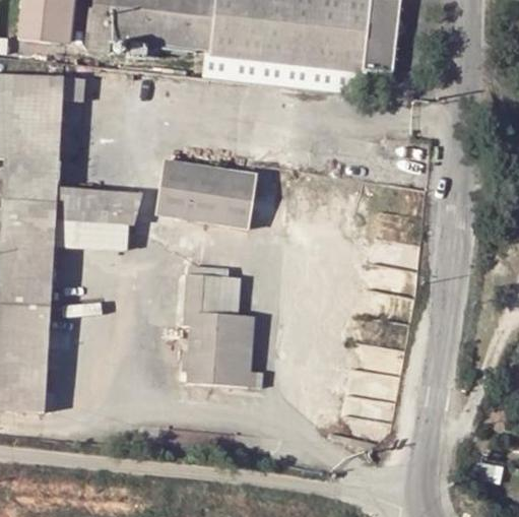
[(21,0),(17,38),(68,43),(72,0),(21,0)]
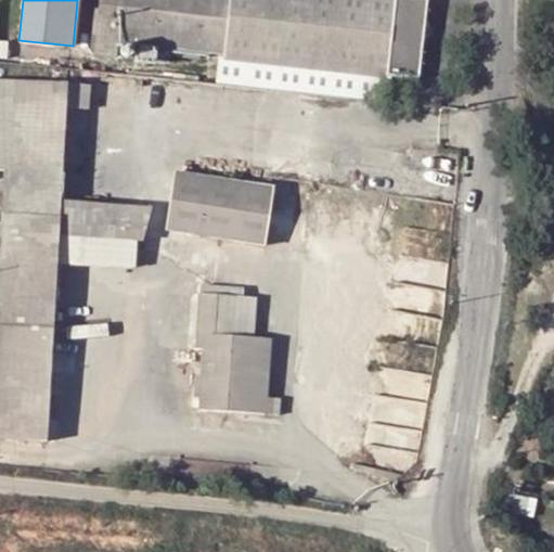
[(224,51),(231,0),(120,0),(119,13),(106,12),(103,43),(117,46),(117,40),(174,47),(198,50),(224,51)]
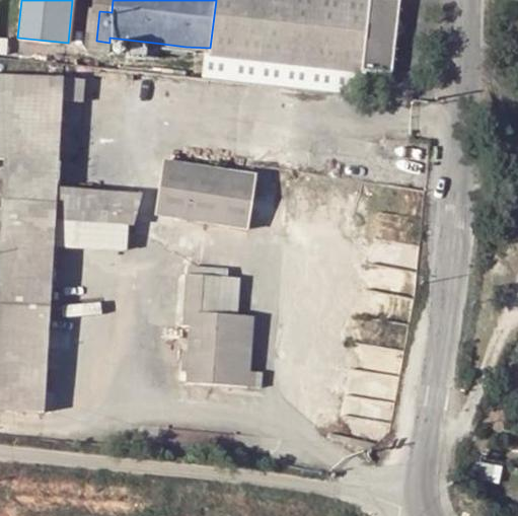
[(216,0),(210,48),(209,55),(206,77),(327,90),(330,70),(361,74),(374,1),(367,0),(216,0)]
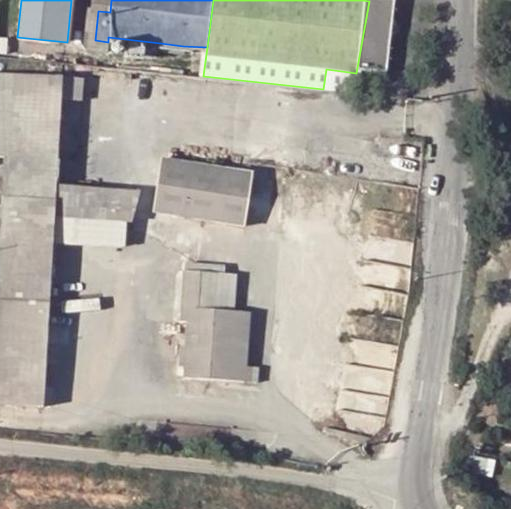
[(183,52),(183,46),(160,43),(159,50),(183,52)]
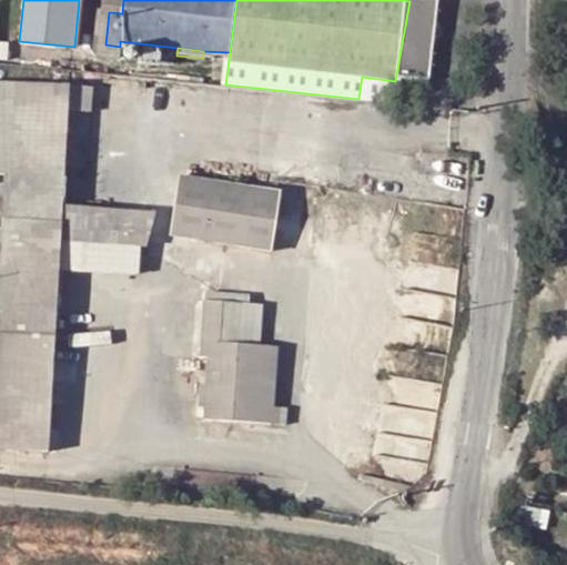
[(0,446),(49,450),(60,240),(67,110),(90,111),(91,86),(0,80),(0,172),(3,173),(0,233),(0,446)]
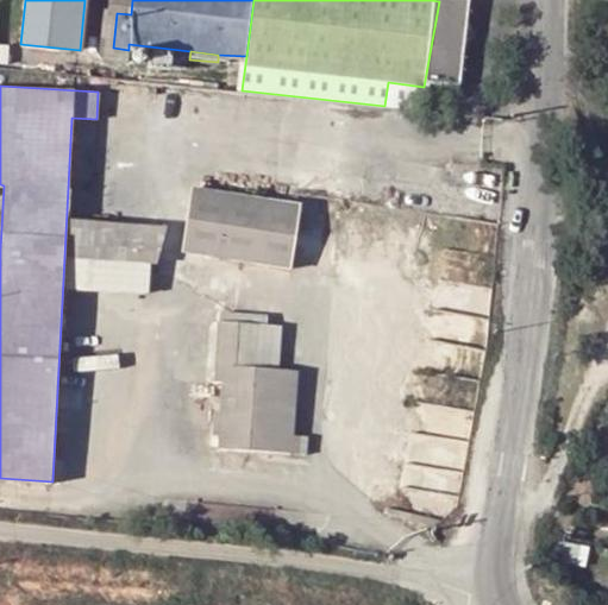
[(187,246),(296,263),(307,196),(198,178),(187,246)]
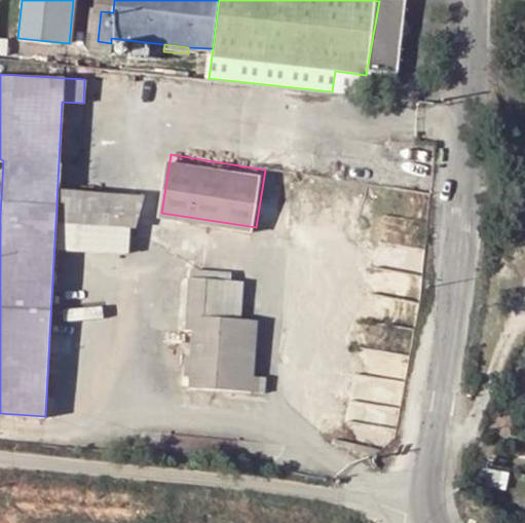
[(189,387),(193,388),(192,403),(208,404),(209,389),(215,389),(221,278),(202,277),(202,270),(189,269),(188,278),(188,300),(186,330),(192,330),(189,387)]
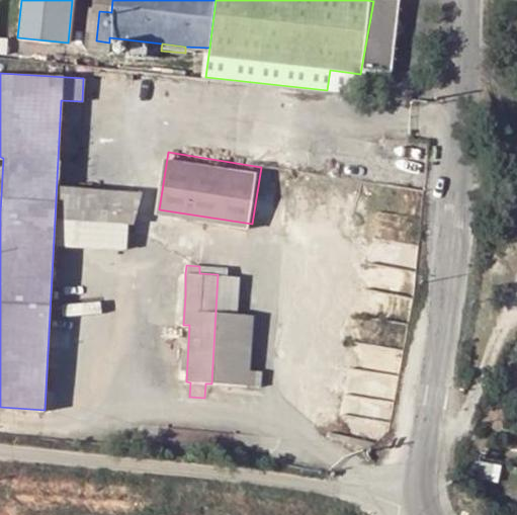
[(176,294),(185,295),(185,274),(178,273),(176,294)]
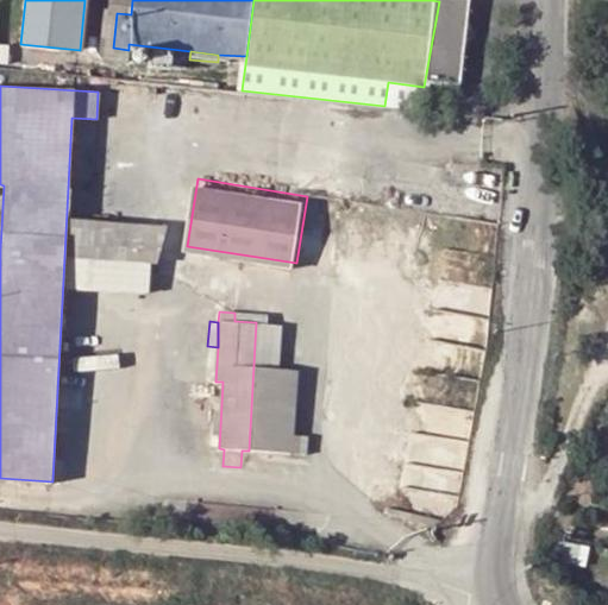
[(418,517),(414,528),(430,531),(432,521),(418,517)]
